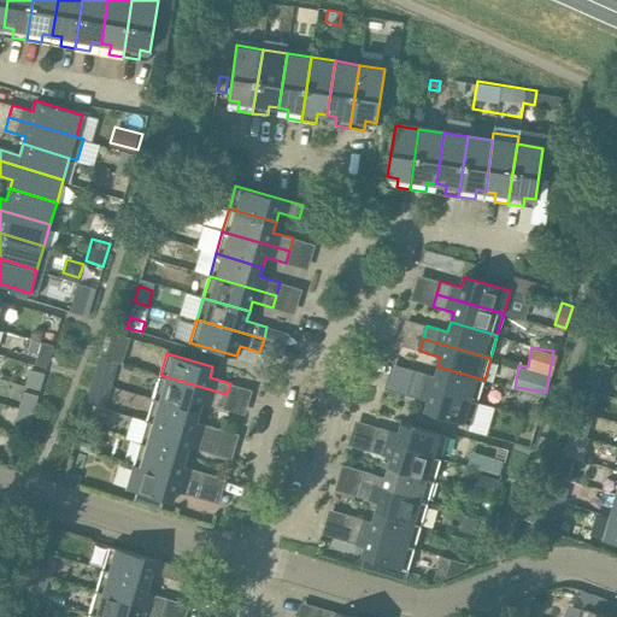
[(97,354),(88,403),(106,405),(115,357),(97,354)]
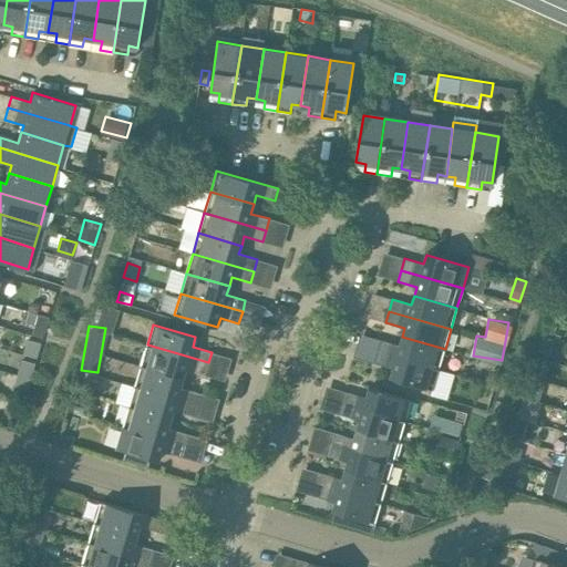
[(445,349),(402,337),(400,346),(381,340),(378,351),(439,370),(445,349)]
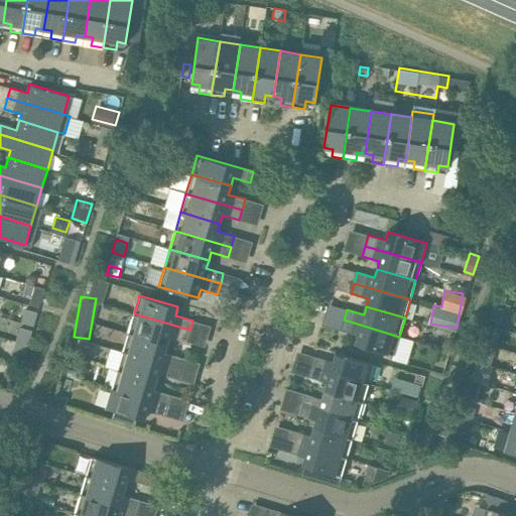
[(23,311),(16,351),(27,353),(34,314),(23,311)]
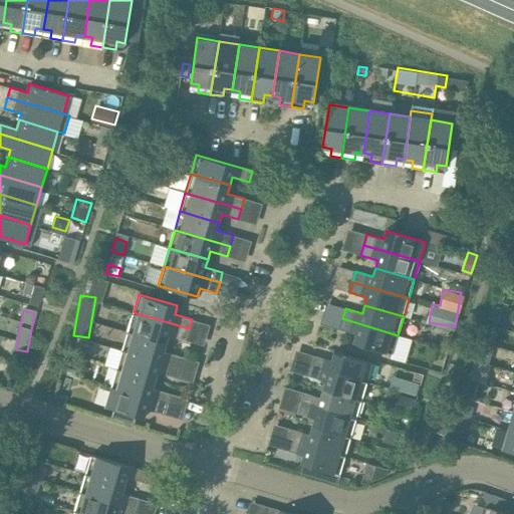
[(186,340),(189,328),(134,312),(127,330),(167,342),(169,335),(186,340)]
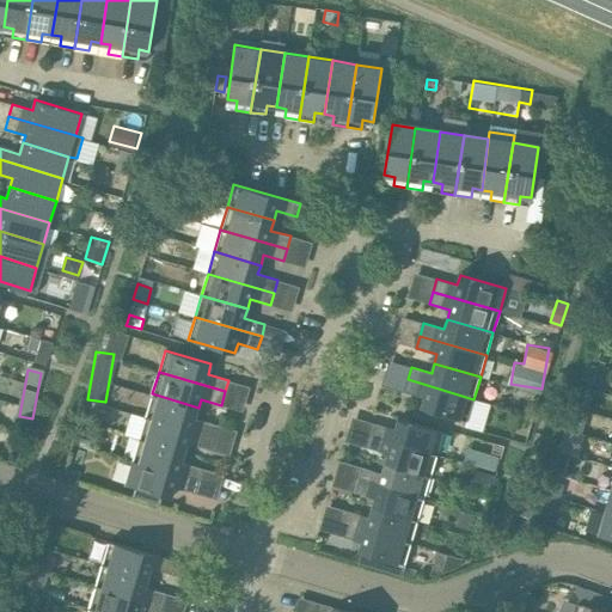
[(473,399),(408,379),(404,392),(423,397),(421,408),(466,422),(473,399)]
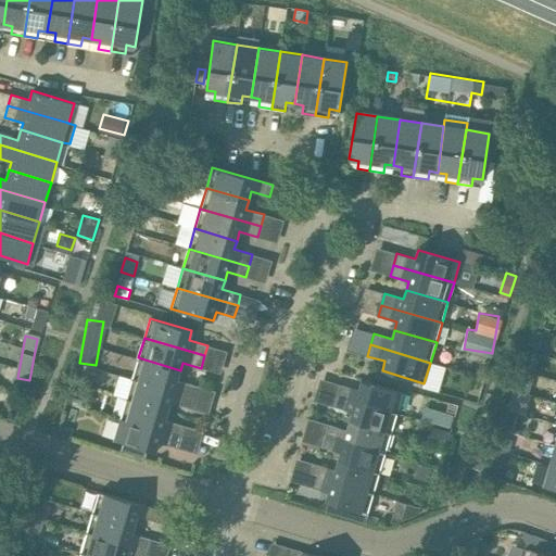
[(177,380),(180,370),(138,357),(133,378),(192,396),(196,386),(177,380)]
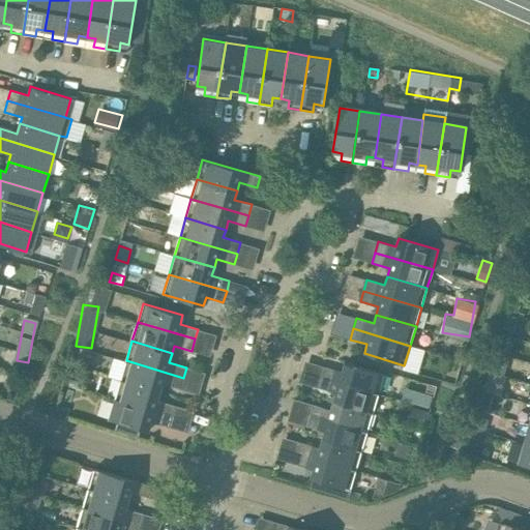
[(180,388),(183,378),(126,360),(120,380),(160,392),(163,383),(180,388)]
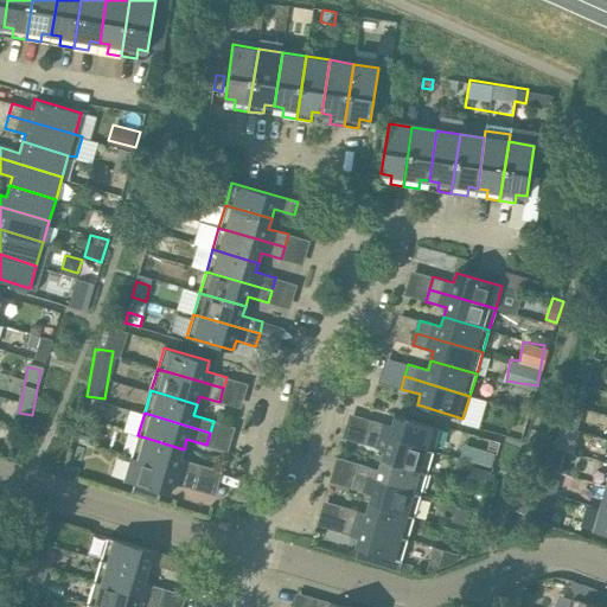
[(368,433),(434,451),(440,429),(395,415),(391,426),(371,420),(368,433)]
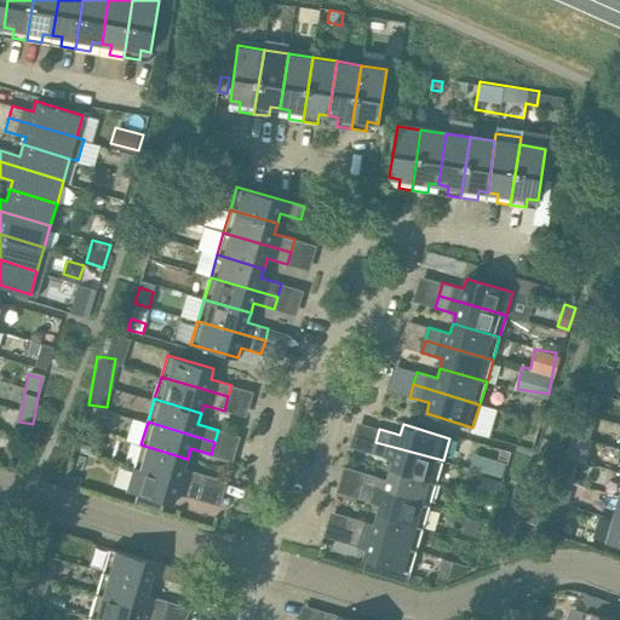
[(443,460),(375,442),(372,453),(392,459),(390,470),(436,482),(443,460)]
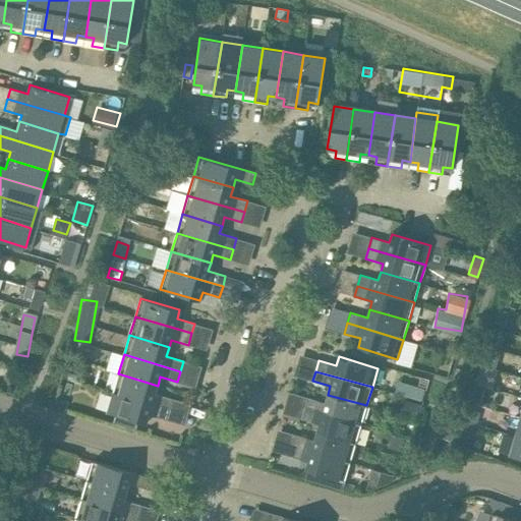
[(70,373),(68,380),(82,384),(84,378),(70,373)]
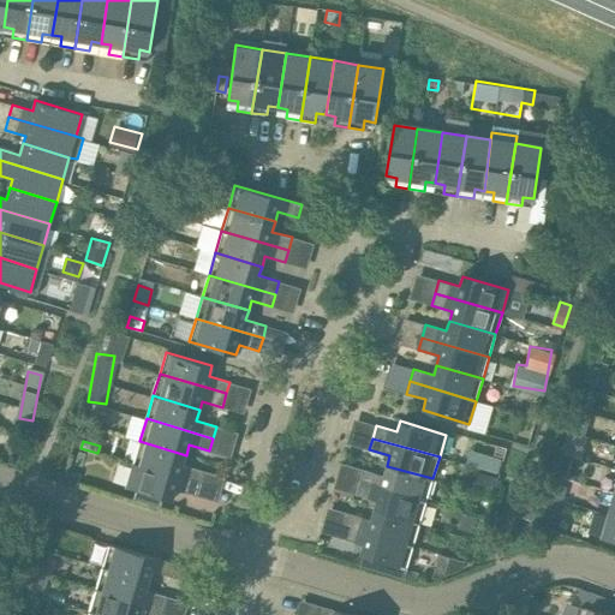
[(183,465),(186,455),(139,441),(133,463),(199,482),(203,471),(183,465)]
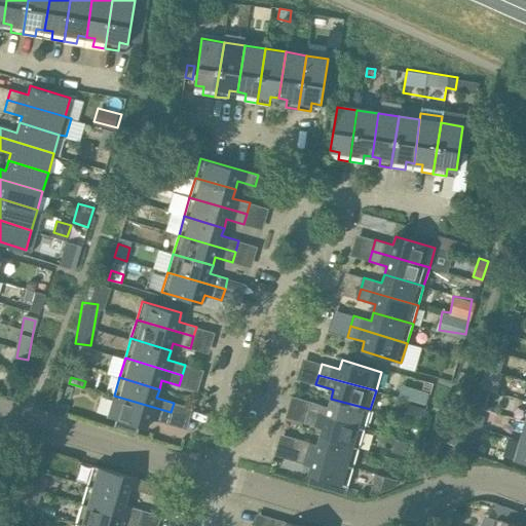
[(415,388),(412,401),(426,405),(429,392),(415,388)]
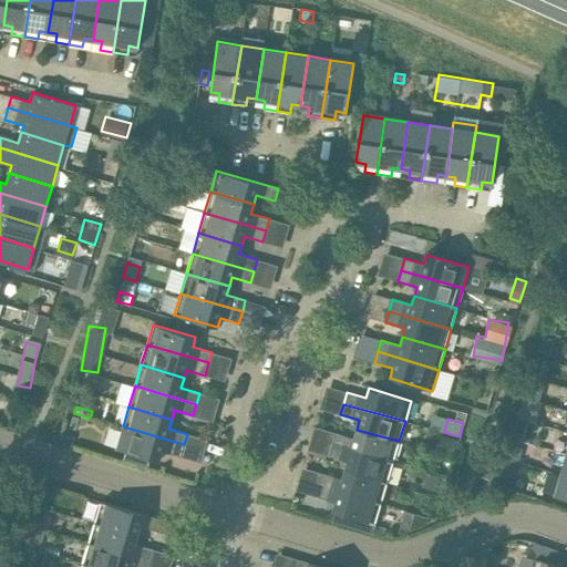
[(184,444),(123,426),(116,449),(160,461),(162,451),(181,456),(184,444)]
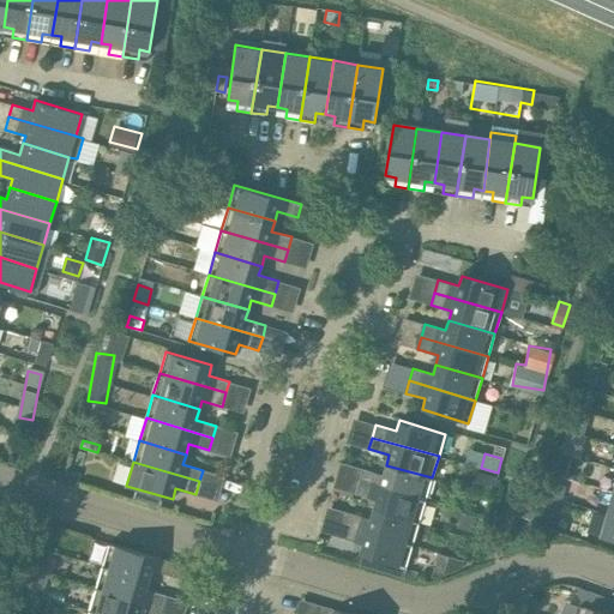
[(432,477),(386,465),(383,475),(362,469),(359,482),(426,499),(432,477)]
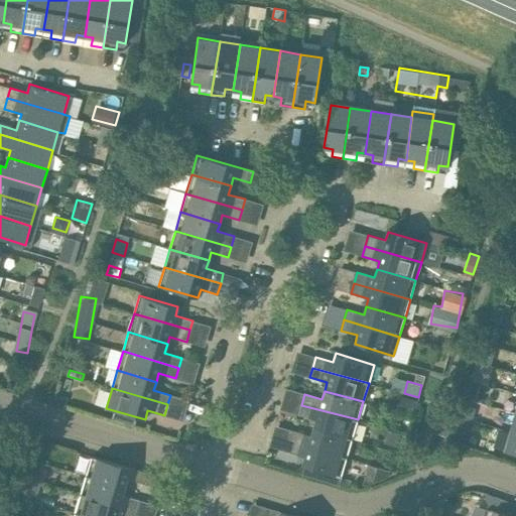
[(53,398),(52,402),(53,402),(67,406),(68,402),(69,398),(54,394),(53,398)]
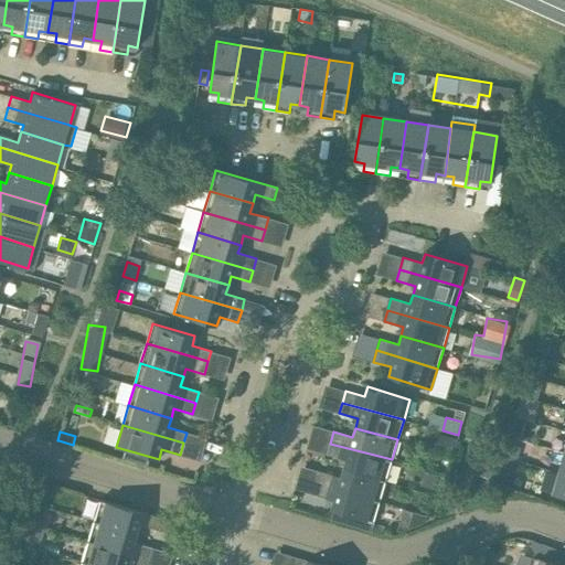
[(392,459),(330,444),(327,454),(345,459),(343,469),(385,480),(392,459)]
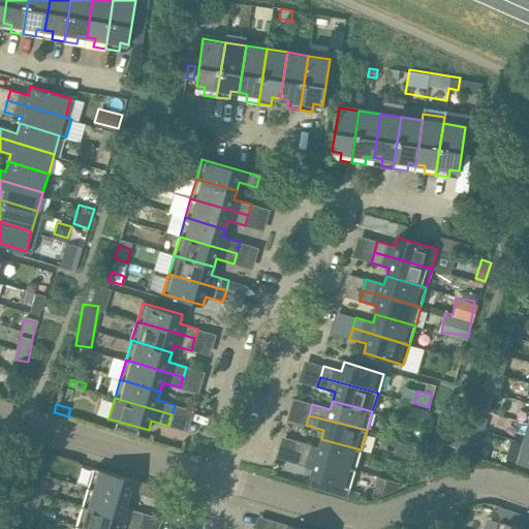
[(361,449),(321,439),(318,447),(302,442),(298,454),(355,468),(361,449)]
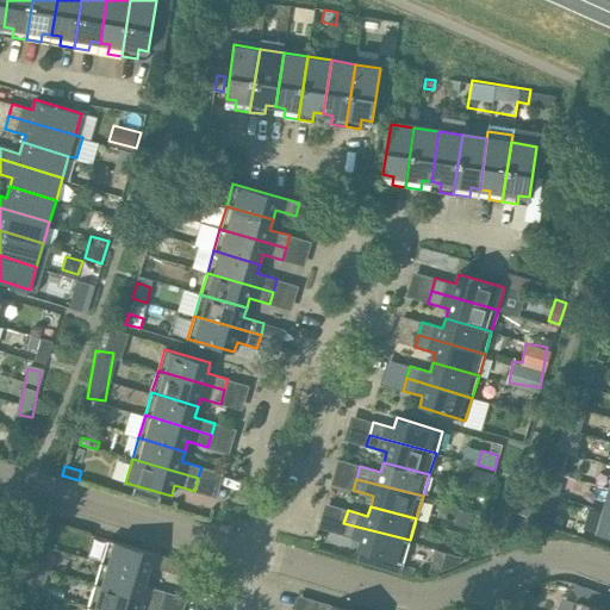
[(609,512),(603,510),(596,534),(609,537),(609,512)]
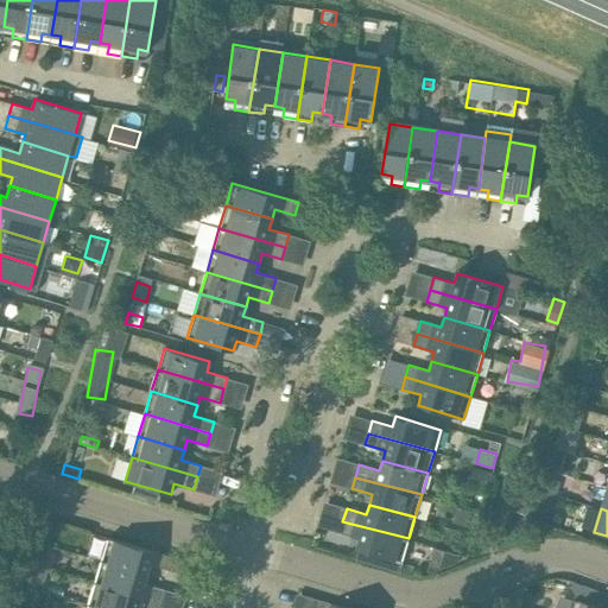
[(409,538),(342,521),(340,532),(359,538),(356,549),(401,562),(409,538)]
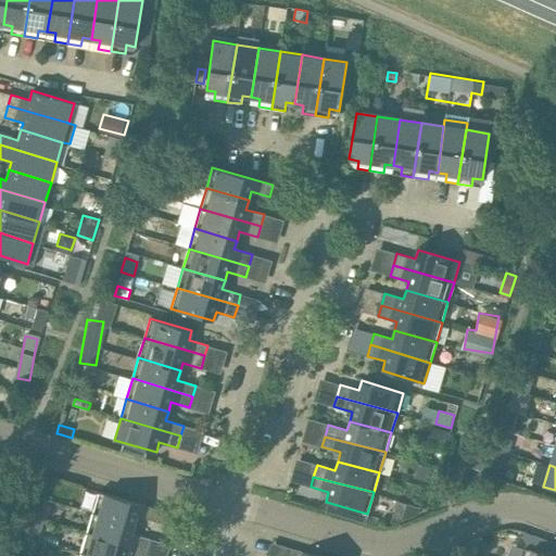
[(29,484),(25,496),(38,500),(41,488),(29,484)]
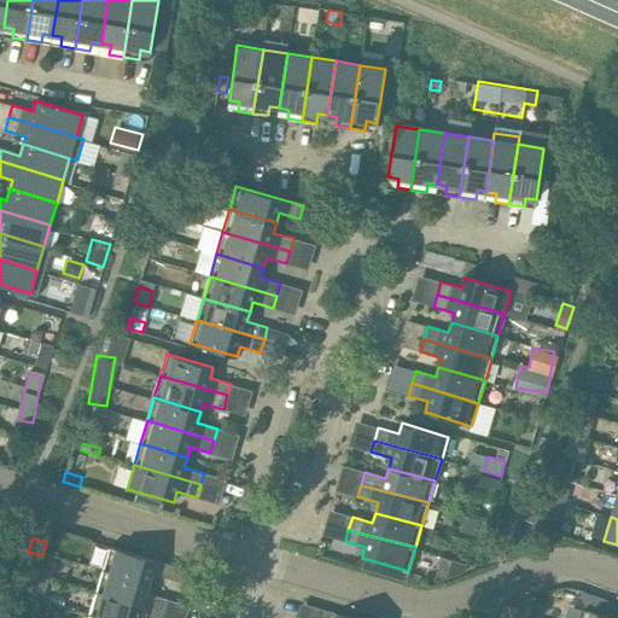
[(110,547),(103,570),(150,583),(152,573),(173,579),(176,566),(110,547)]
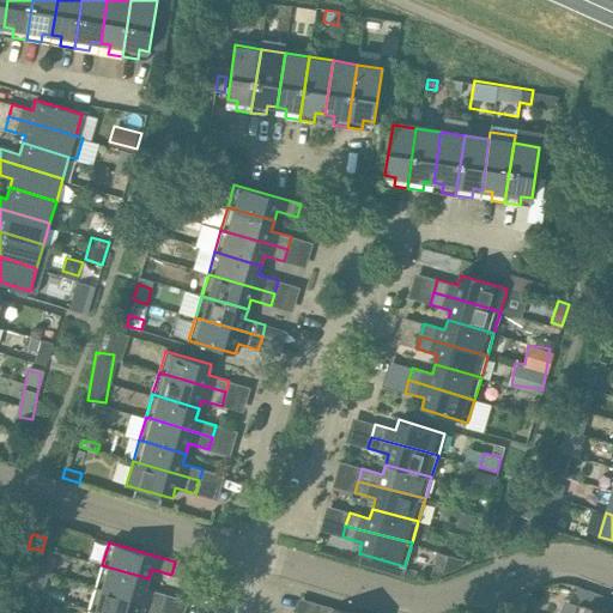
[(41,554),(36,568),(50,572),(54,562),(53,558),(41,554)]
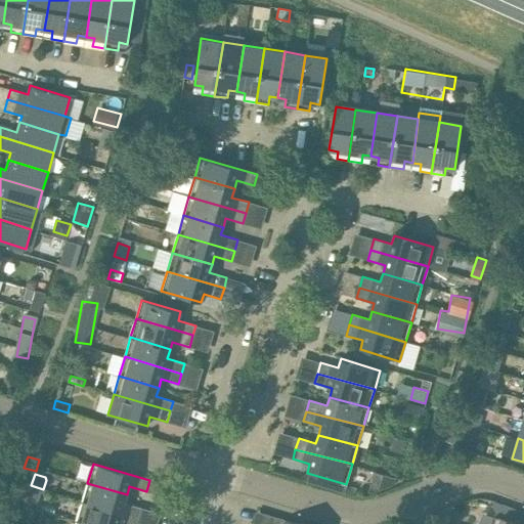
[(125,503),(127,494),(87,483),(82,501),(138,518),(141,508),(125,503)]
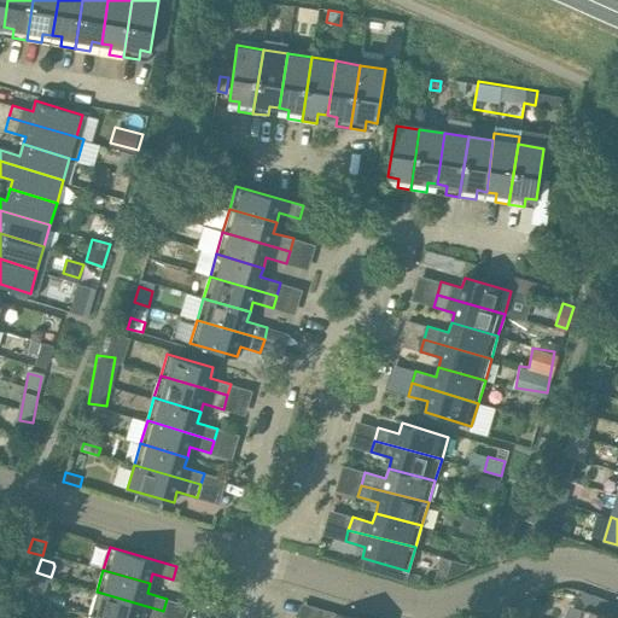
[(140,617),(161,617),(163,611),(97,592),(91,613),(104,617),(139,617),(140,617)]
